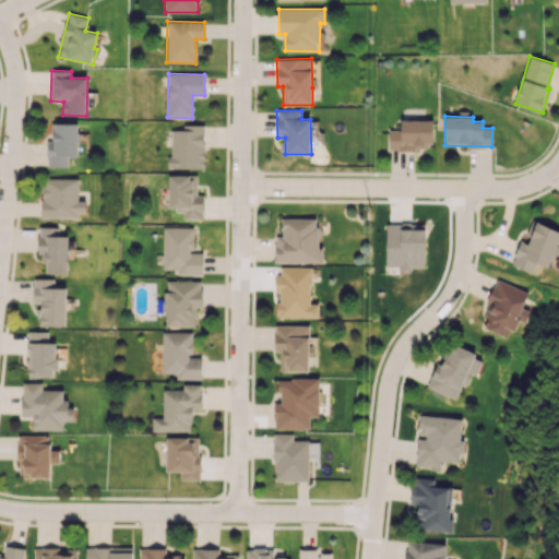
[(432,120),(401,120),(401,129),(389,129),(389,147),(432,149),(432,120)]
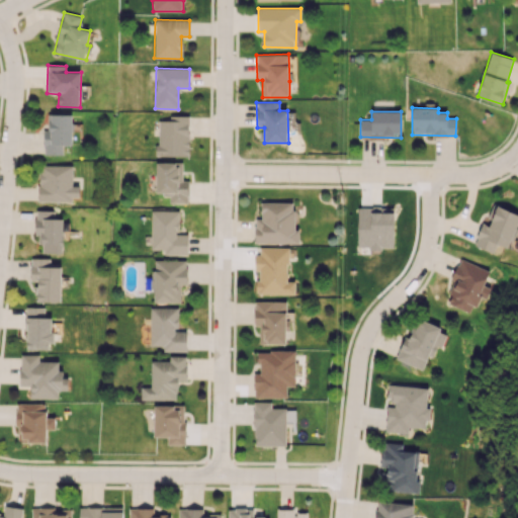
[(63,155),(63,145),(72,145),(73,114),(51,114),(50,130),(45,130),(44,154),(63,155)]
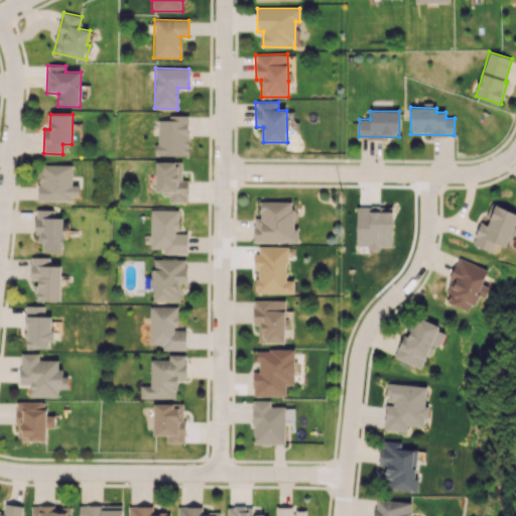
[(187,115),(167,115),(167,120),(156,120),(156,155),(187,155),(187,115)]
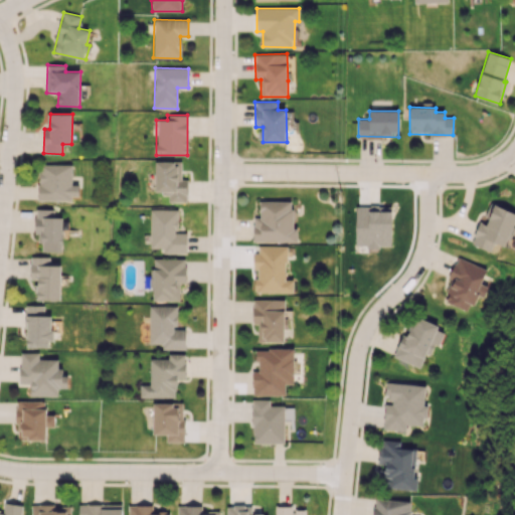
[(155,193),(168,193),(168,201),(187,201),(187,179),(181,179),(181,161),(155,162),(155,193)]
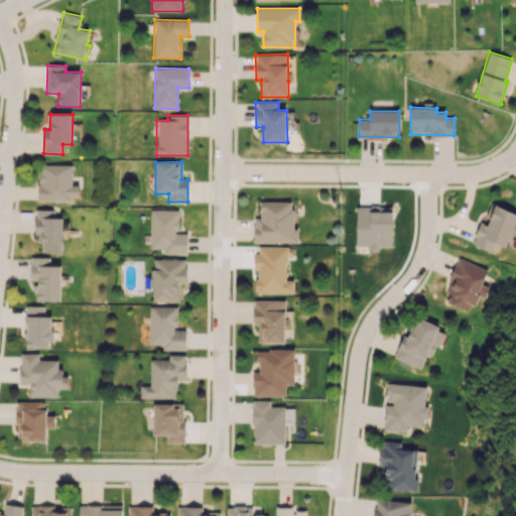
[(79,201),(79,185),(73,185),(73,164),(38,164),(38,200),(79,201)]
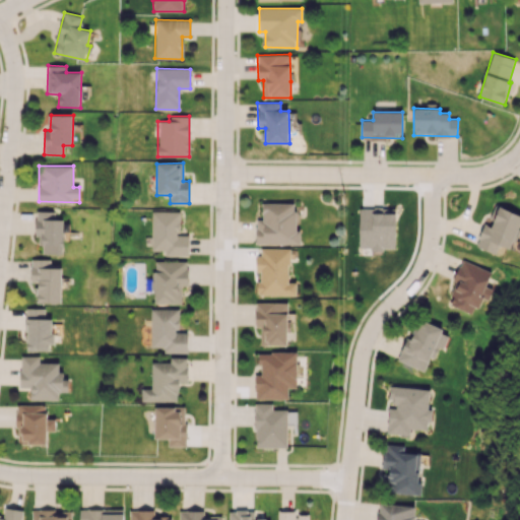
[(301,244),(300,230),(296,230),(296,203),(262,203),(262,219),(256,219),(256,244),(301,244)]
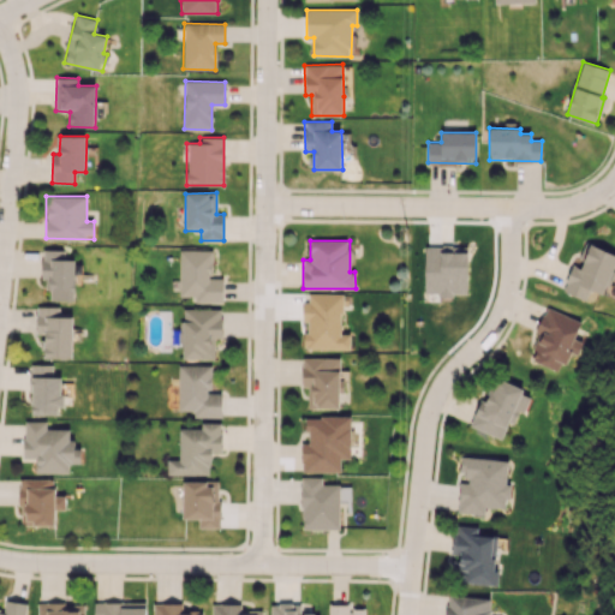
[(614,263),(614,254),(591,244),(580,268),(573,264),(562,291),(585,300),(590,290),(602,294),(614,263)]
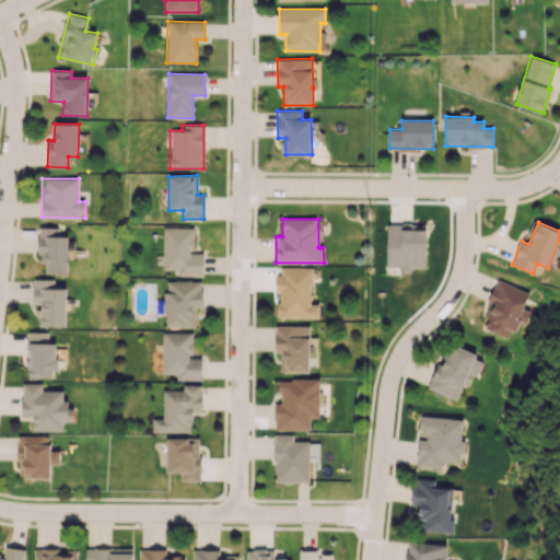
[(386,268),(424,269),(426,225),(387,224),(386,268)]
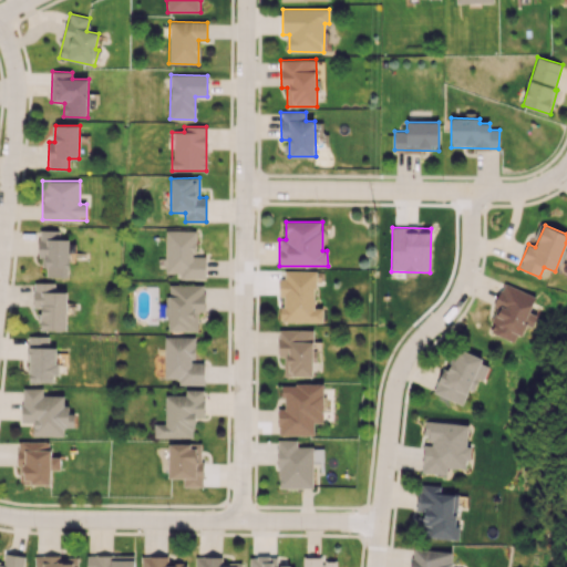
[(47,276),(69,277),(70,239),(61,239),(61,230),(40,230),(39,267),(47,267),(47,276)]
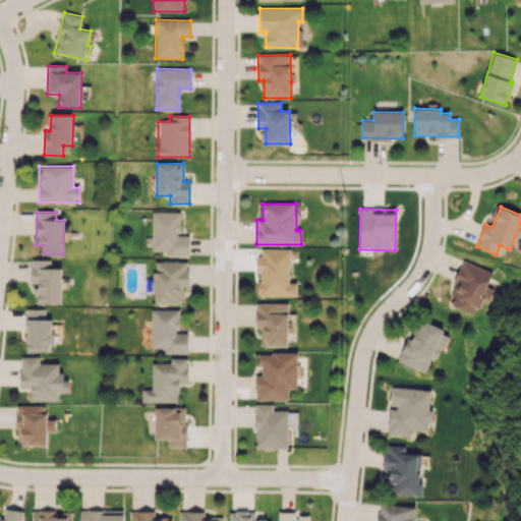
[(152,250),(164,250),(164,255),(188,256),(189,236),(179,235),(180,212),(152,212),(152,250)]
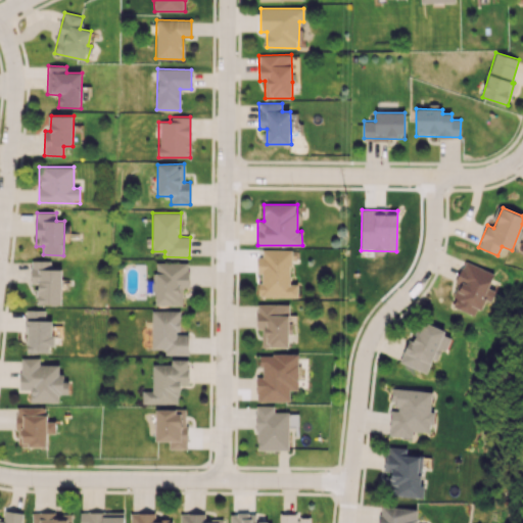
[(297,297),(298,284),(290,284),(291,250),(259,249),(258,273),(259,273),(258,296),(297,297)]
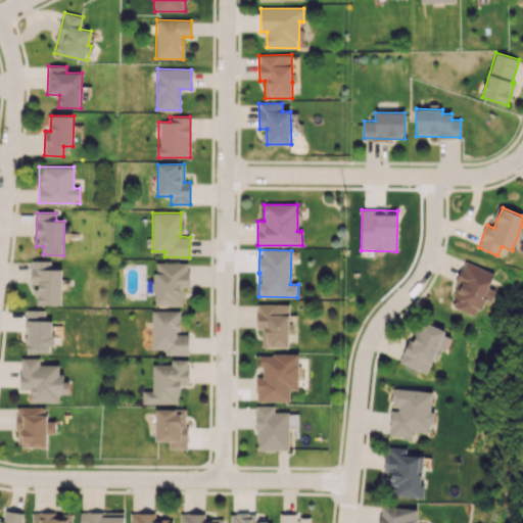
[(61,305),(62,269),(50,269),(50,260),(32,260),(31,283),(39,283),(38,304),(61,305)]
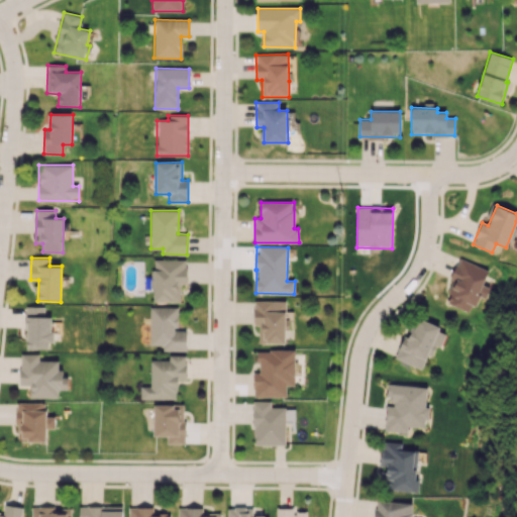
[(445,302),(472,312),(478,296),(485,298),(490,288),(483,285),(489,270),(458,257),(451,277),(454,278),(445,302)]
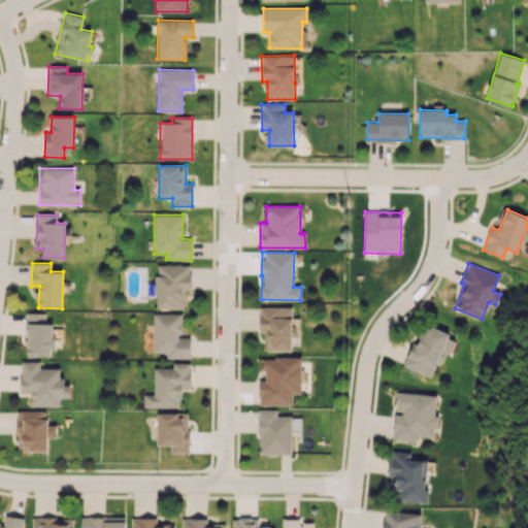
[(184,308),(184,290),(191,290),(190,264),(157,265),(157,308),(184,308)]
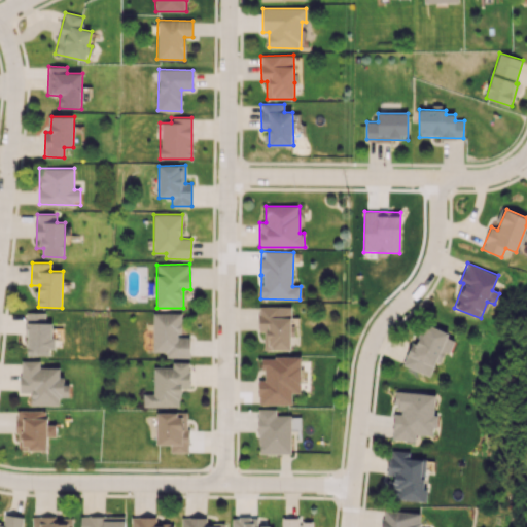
[(290,350),(291,335),(293,335),(294,318),(291,318),(291,307),(259,307),(258,332),(264,332),(264,350),(290,350)]
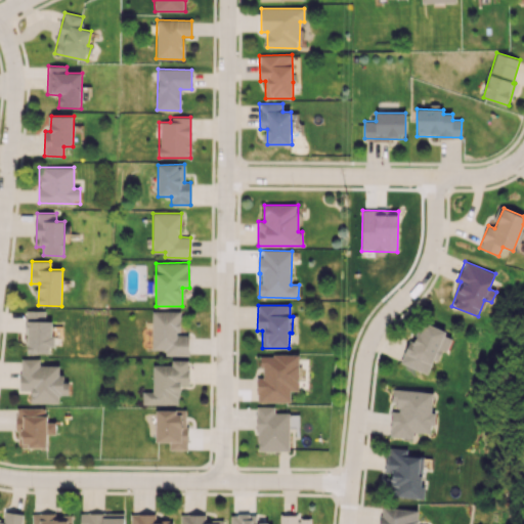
[(27,353),(52,353),(52,320),(45,320),(45,311),(27,310),(27,353)]
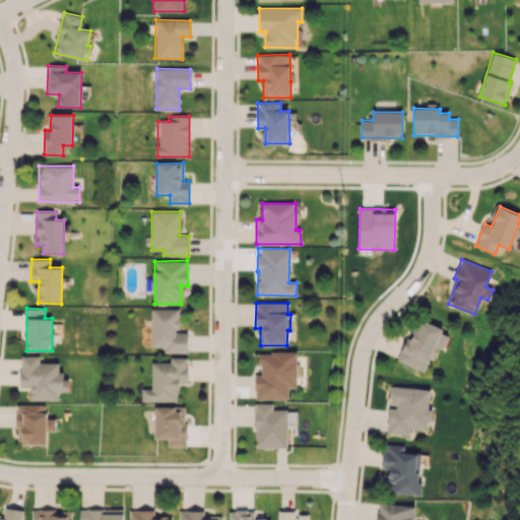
[(150,347),(164,347),(164,352),(187,353),(187,332),(178,332),(178,309),(150,308),(150,347)]
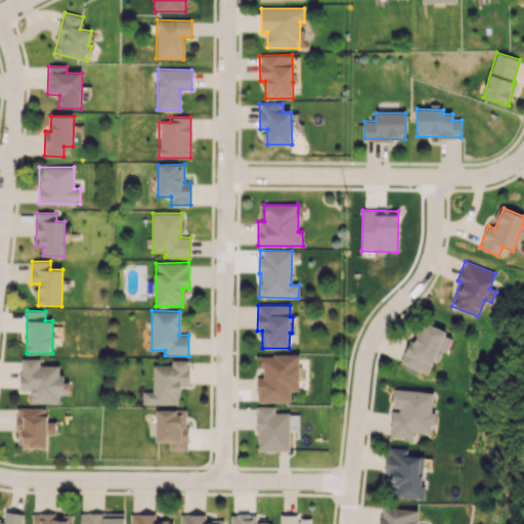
[(402,363),(428,375),(434,359),(438,360),(442,349),(447,351),(453,336),(420,321),(402,363)]
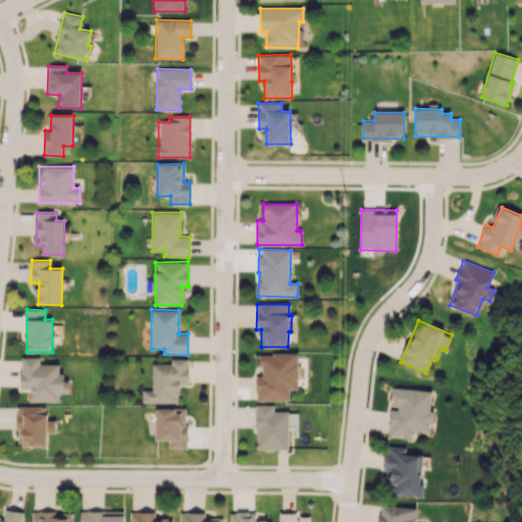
[(256,400),(289,401),(290,389),(298,389),(298,354),(260,354),(260,376),(256,376),(256,400)]
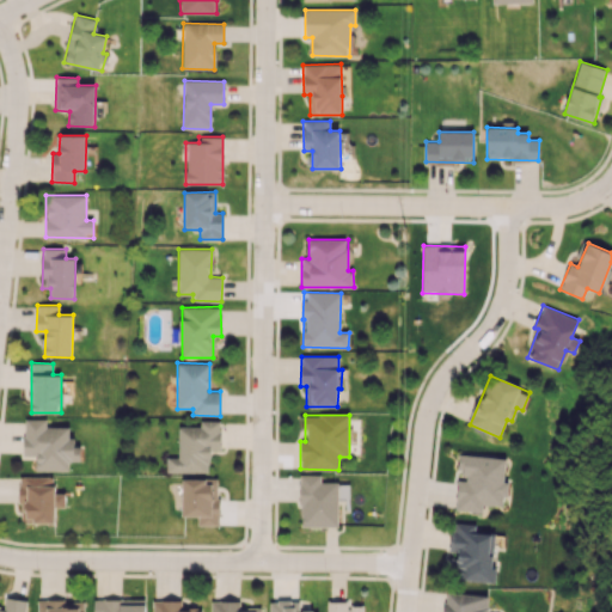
[(68,471),(69,461),(80,461),(80,446),(71,446),(72,426),(46,426),(46,418),(24,418),(24,454),(37,454),(37,471),(68,471)]
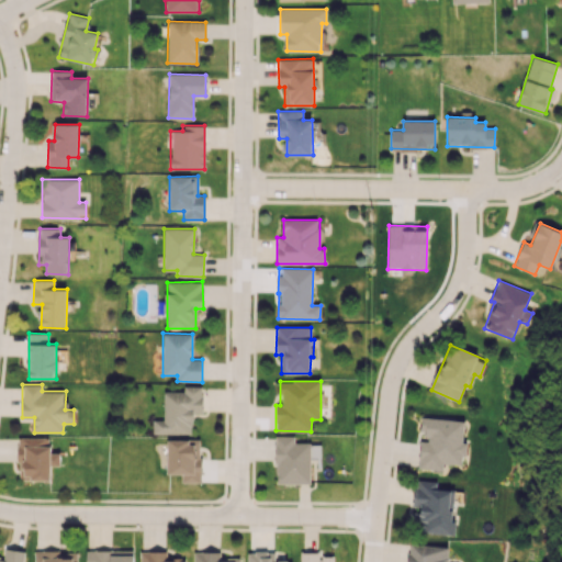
[(164,391),(164,420),(153,420),(153,434),(192,434),(192,413),(202,413),(202,386),(183,385),(183,391),(164,391)]
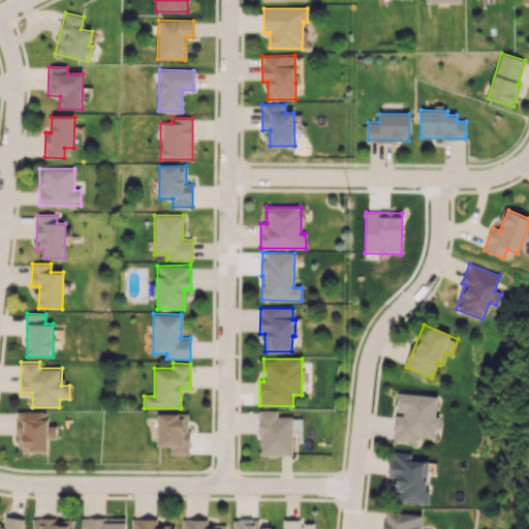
[(437,396),(398,393),(396,412),(394,441),(416,442),(416,436),(436,437),(437,416),(435,416),(437,396)]
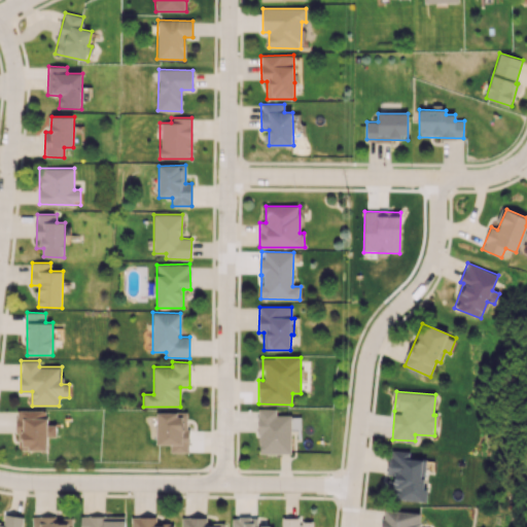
[(291,415),(276,415),(276,409),(258,409),(258,453),(290,453),(291,415)]
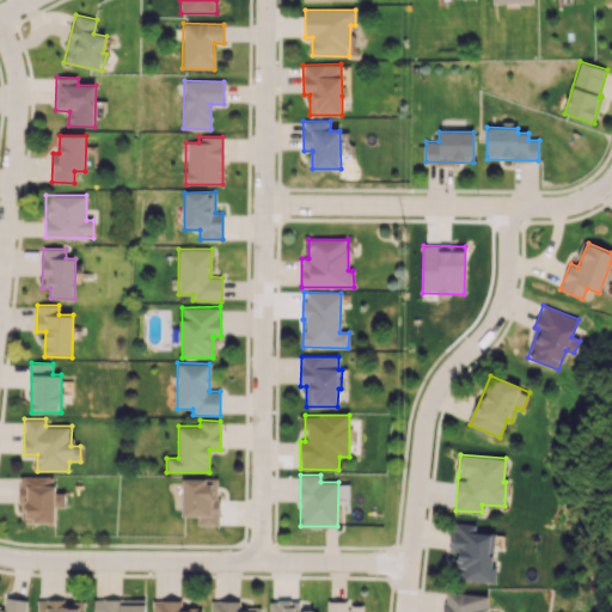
[(20,522),(55,522),(55,507),(65,507),(65,493),(54,493),(54,477),(20,476),(20,522)]
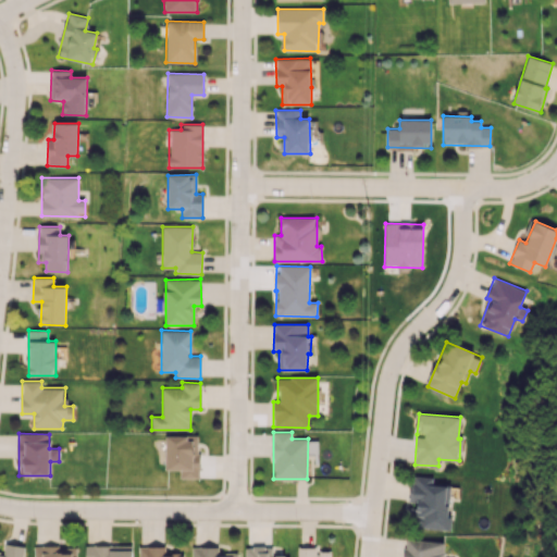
[(199,435),(165,435),(165,470),(180,470),(180,479),(198,479),(199,435)]
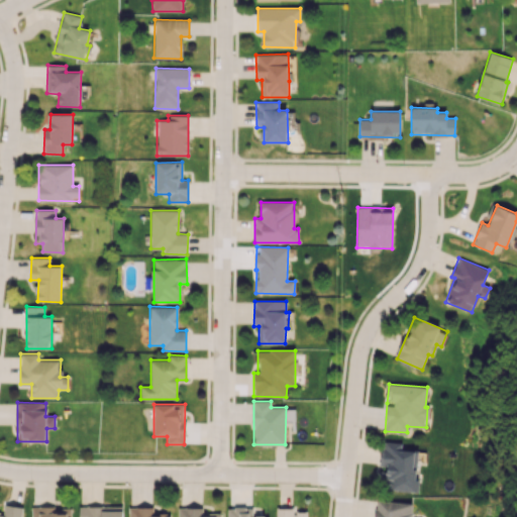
[(418,451),(402,449),(402,443),(383,441),(381,463),(387,464),(386,473),(380,472),(378,488),(418,492),(419,481),(415,480),(418,451)]
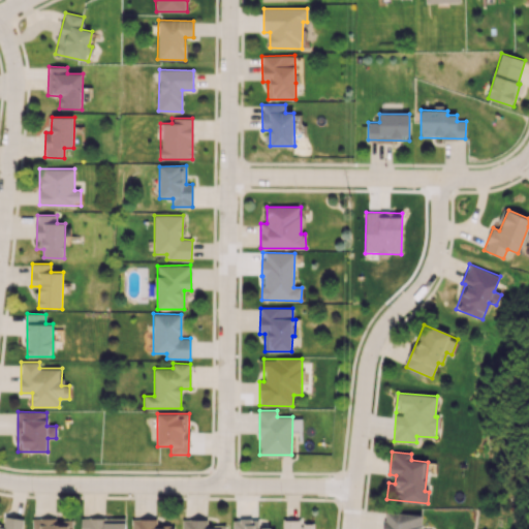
[(422,528),(424,516),(385,511),(383,528),(422,528)]
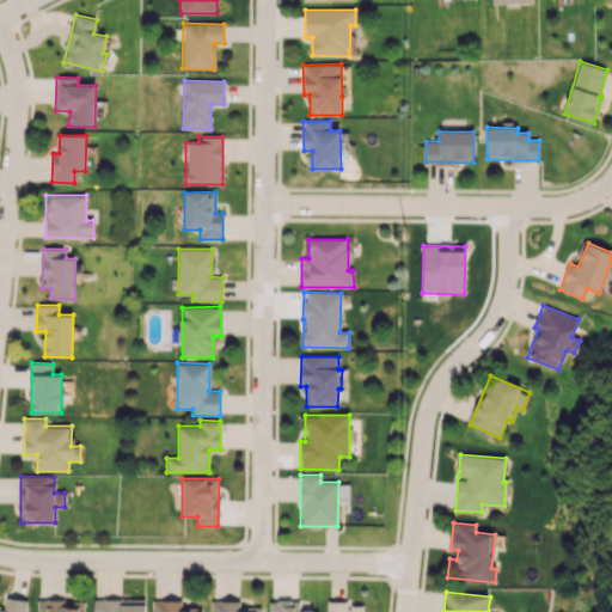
[(145,611),(145,599),(93,600),(93,611),(145,611)]
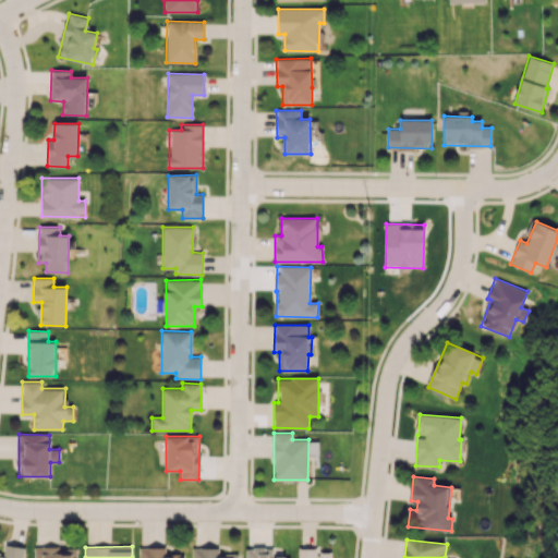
[(76,557),(76,547),(34,547),(34,557),(76,557)]
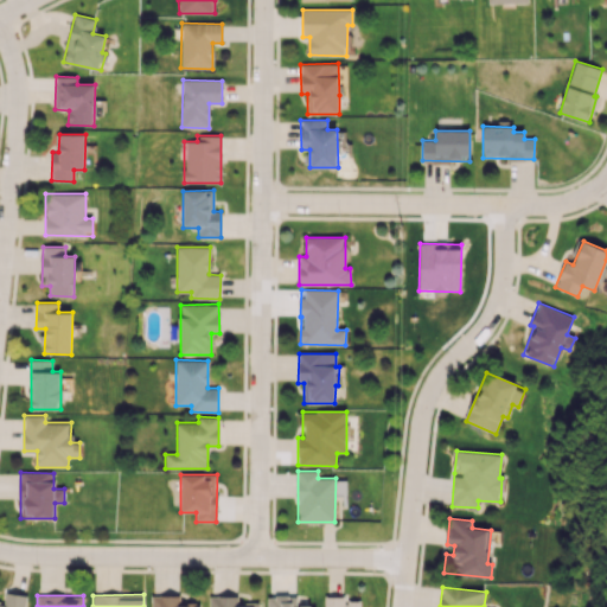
[(151,606),(200,606),(200,605),(180,605),(180,595),(151,595),(151,606)]
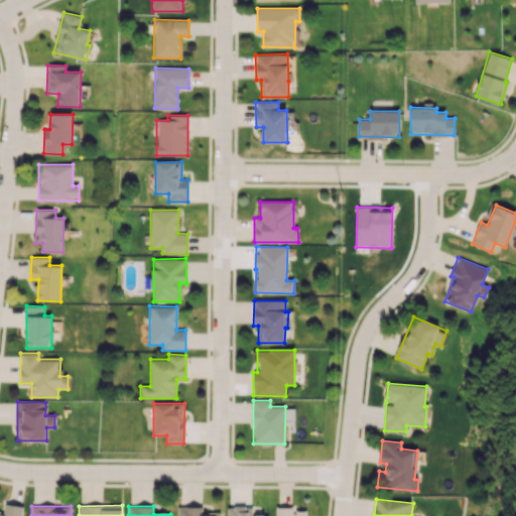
[(177,515),(219,515),(220,512),(203,511),(203,506),(178,506),(177,515)]
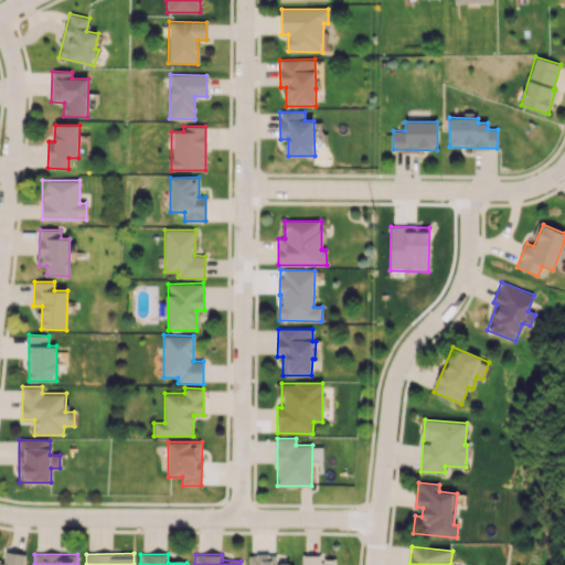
[(275,564),(276,554),(248,555),(248,564),(275,564)]
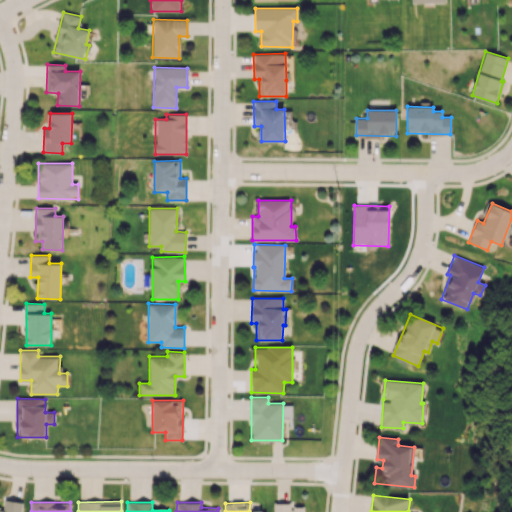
[(273,511),(304,511),(304,507),(291,506),(291,503),(274,503),(273,511)]
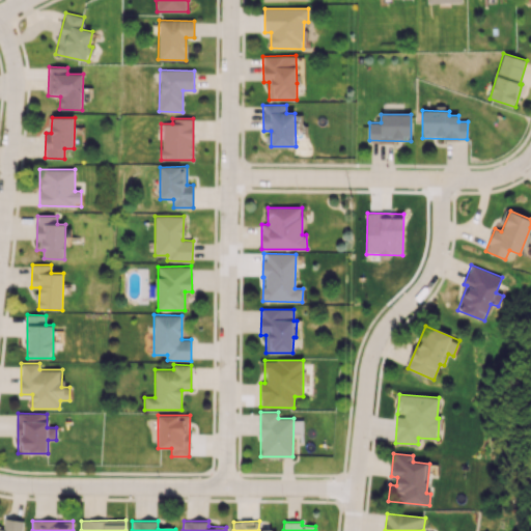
All buildings are outlined.
